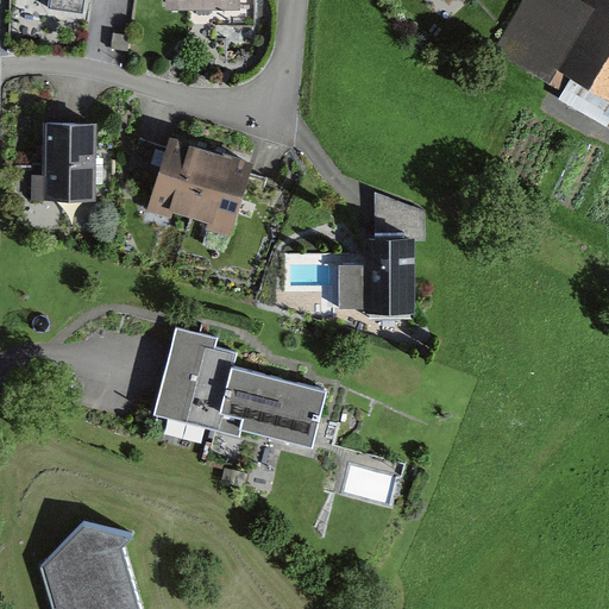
[(167,0),(167,11),(240,12),(240,0),(167,0)]
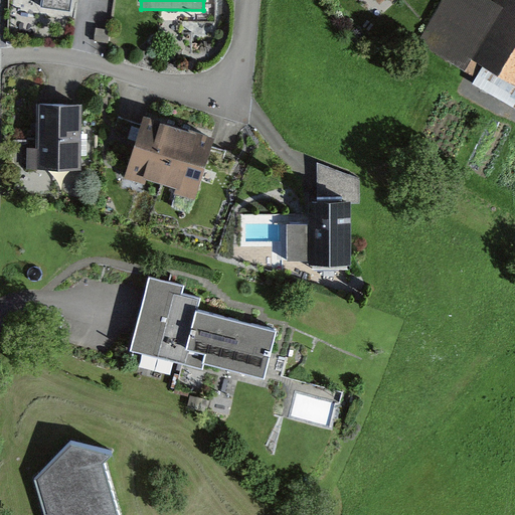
[(514,0),(496,0),(494,4),(488,0),(444,0),(422,37),(434,52),(465,71),(472,59),(484,66),(474,84),(514,108),(514,0)]
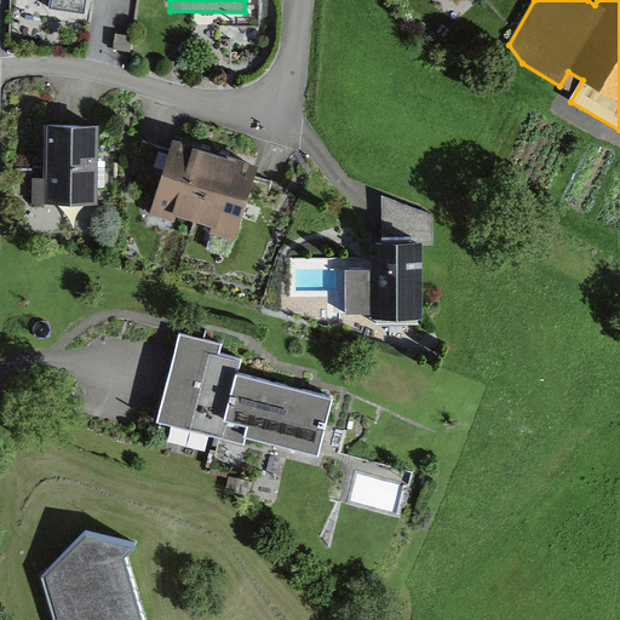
[(80,127),(45,127),(45,204),(98,205),(98,127),(80,127)]
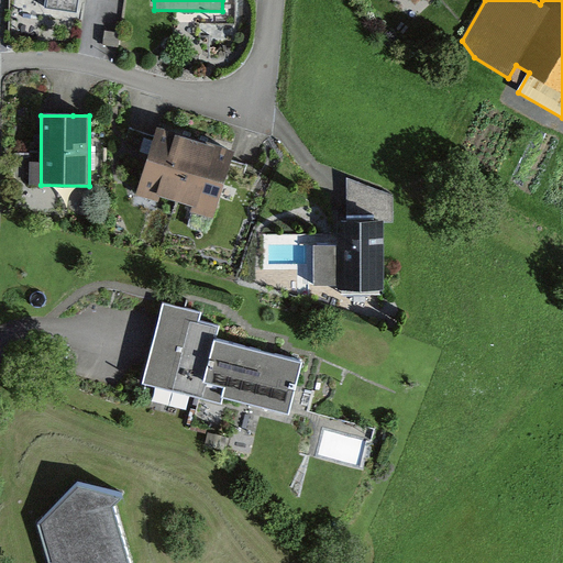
[(231,152),(158,130),(140,190),(216,213),(232,161),(234,153),(231,152)]
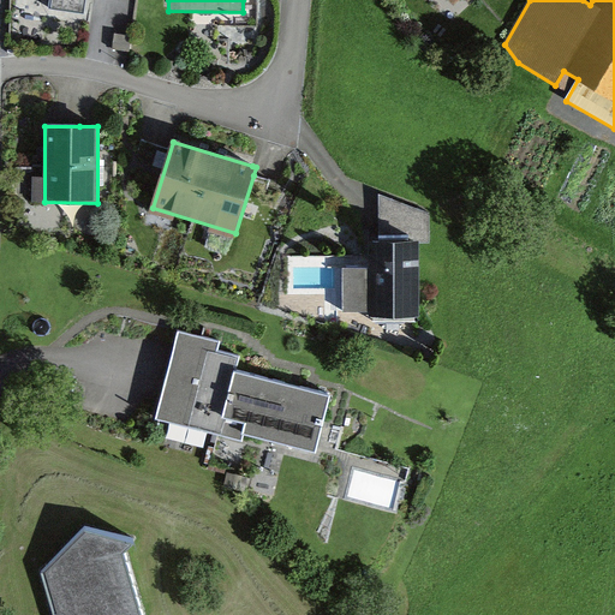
[(429,215),(380,197),(380,216),(381,243),(419,244),(430,244),(429,215)]
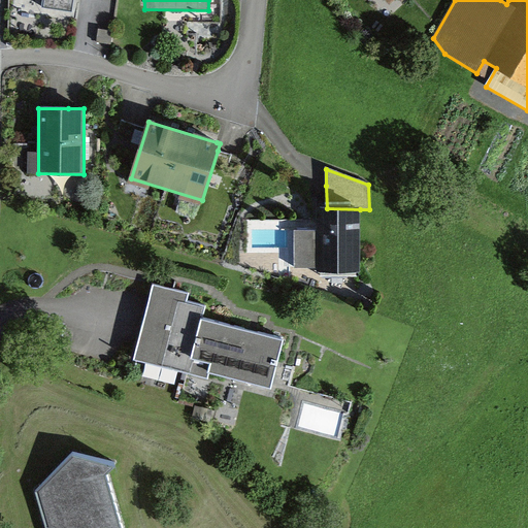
[(322,232),(296,232),(296,267),(359,268),(360,209),(327,208),(322,208),(322,232)]
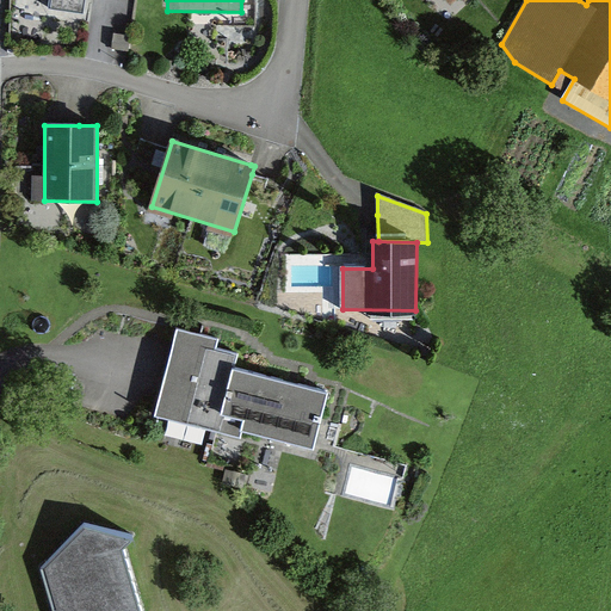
[(193,332),(177,328),(166,371),(154,417),(240,439),(242,430),(318,449),(332,390),(294,381),(238,366),(241,353),(220,347),(222,339),(193,332)]
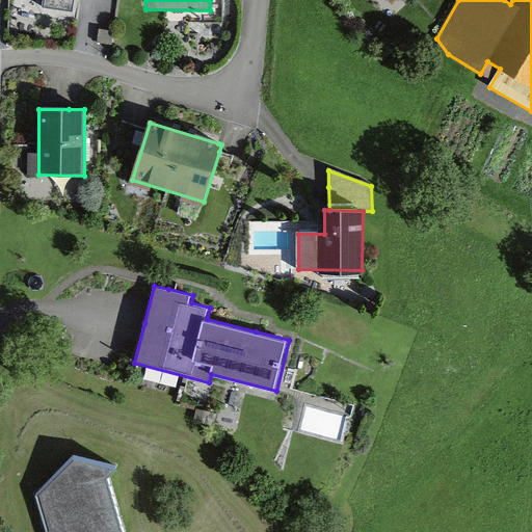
[(215,415),(196,410),(193,424),(212,428),(215,415)]
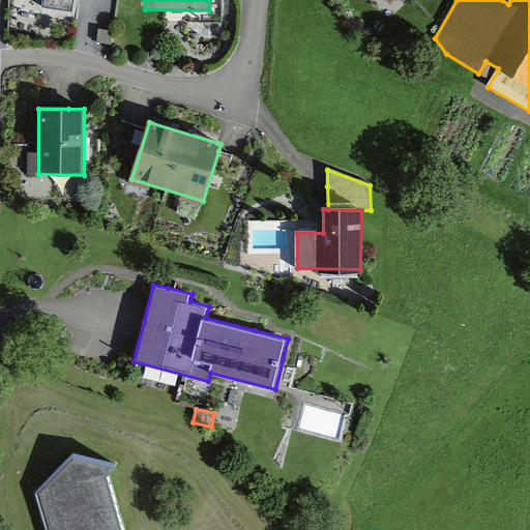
[(76,454),(36,492),(48,529),(127,529),(128,529),(112,473),(122,463),(76,454)]
